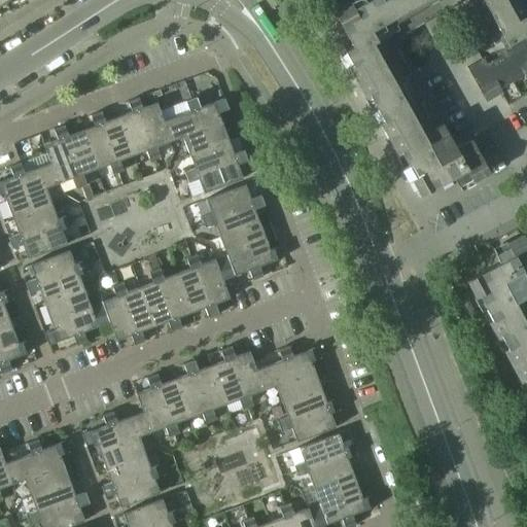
[(366,0),(354,7),(352,3),(335,12),(353,45),(345,50),(352,64),(349,66),(366,98),(371,96),(377,106),(384,119),(380,121),(398,154),(401,152),(415,176),(412,178),(421,195),(454,177),(458,185),(471,177),(473,181),(490,172),(471,138),(470,139),(467,140),(456,147),(454,143),(448,132),(443,123),(434,127),(419,99),(414,102),(407,90),(406,91),(401,93),(395,81),(412,72),(393,39),(461,1),(463,0),(477,0),(479,2),(472,5),(491,37),(501,32),(508,44),(496,50),(482,59),(476,62),(467,67),(486,101),(501,93),(515,84),(521,97),(526,93),(526,38),(525,35),(526,34),(526,19),(526,18),(526,16),(526,10),(521,0),(366,0)]
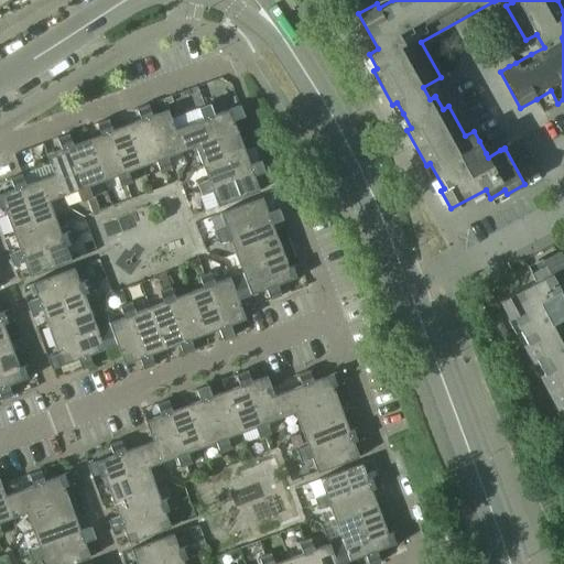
[(543,111),(557,104),(551,90),(537,99),(543,111)]
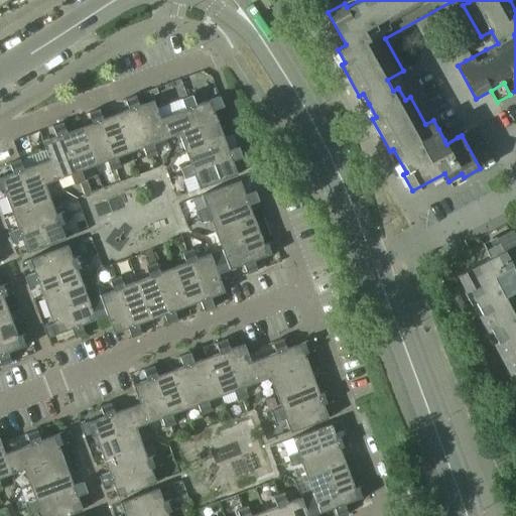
[(129,109),(116,114),(130,152),(143,147),(148,145),(134,107),(139,105),(136,95),(125,99),(129,109)]
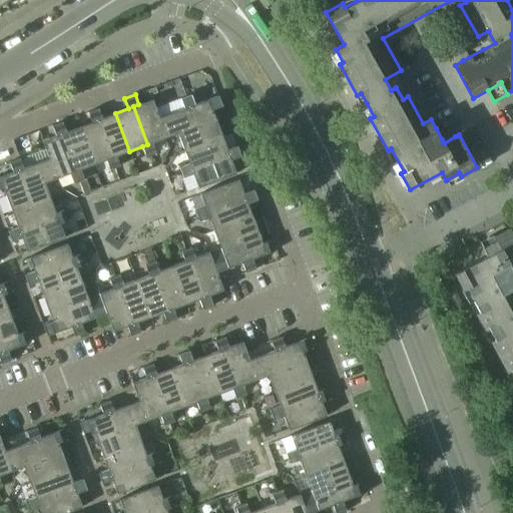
[(184,107),(159,117),(166,137),(178,133),(184,150),(203,143),(189,106),(194,104),(191,94),(180,98),(184,107)]
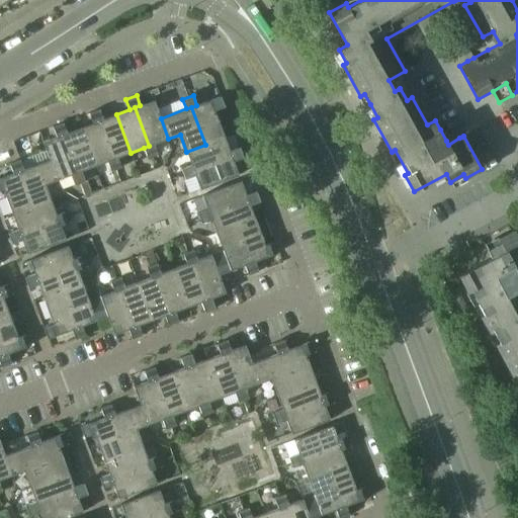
[(221,96),(196,105),(191,107),(205,145),(225,138),(214,110),(225,106),(221,96)]
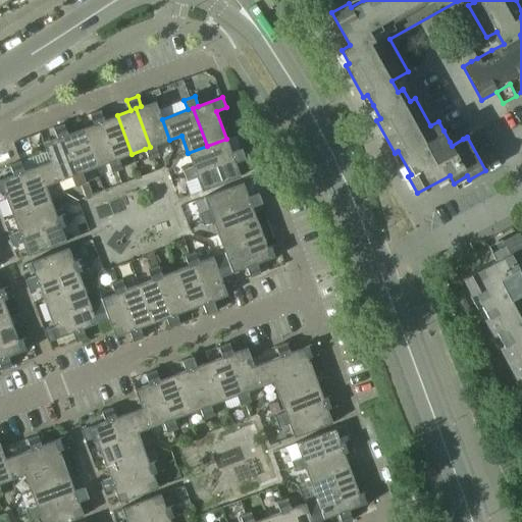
[(155,101),(141,106),(136,108),(150,147),(145,149),(149,159),(159,155),(155,145),(169,140),(162,119),(155,101)]
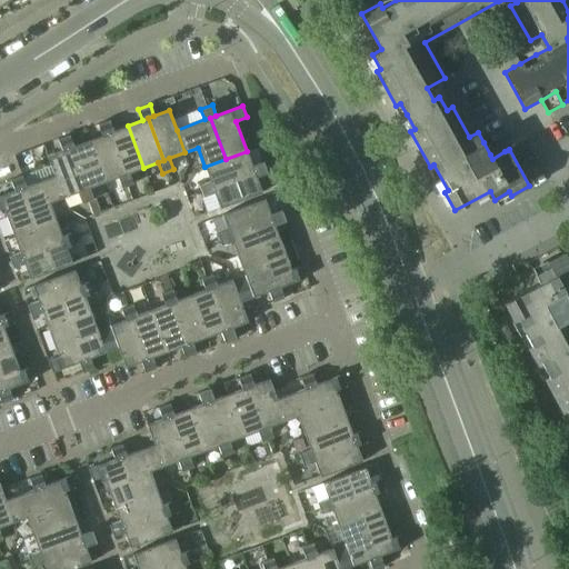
[(102,135),(88,140),(103,182),(118,177),(123,175),(108,132),(113,130),(110,120),(98,123),(102,135)]
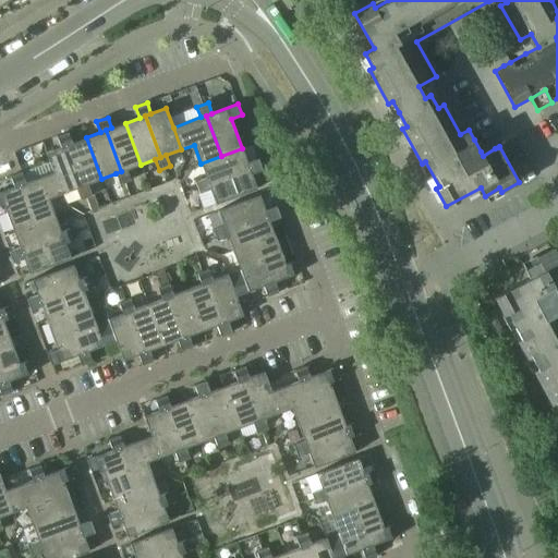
[(125,123),(111,128),(106,130),(121,171),(116,173),(120,184),(131,180),(126,169),(141,165),(125,123)]
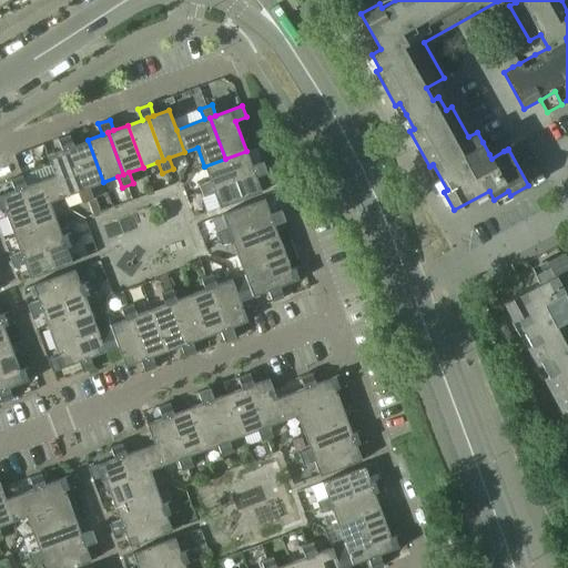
[(47,155),(54,175),(62,198),(78,192),(83,190),(68,148),(73,145),(70,134),(58,139),(62,150),(47,155)]
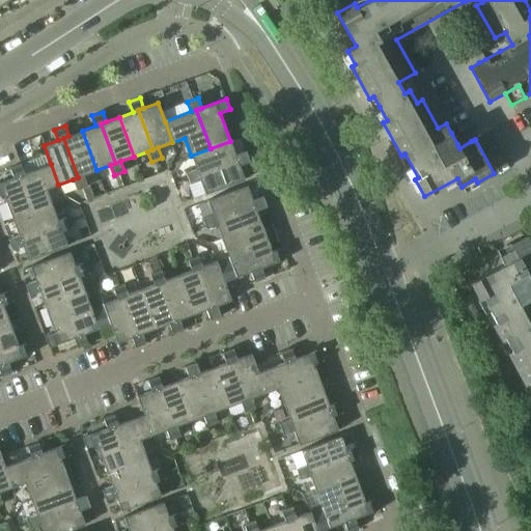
[(68,136),(63,138),(78,177),(73,179),(77,190),(82,188),(87,201),(93,199),(88,185),(87,186),(83,175),(96,170),(82,131),(68,136)]
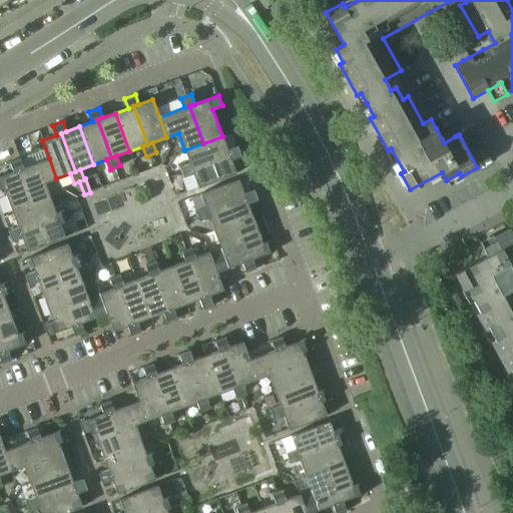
[(184,150),(189,163),(191,168),(229,154),(231,159),(241,155),(237,145),(227,149),(222,136),(203,143),(184,150)]
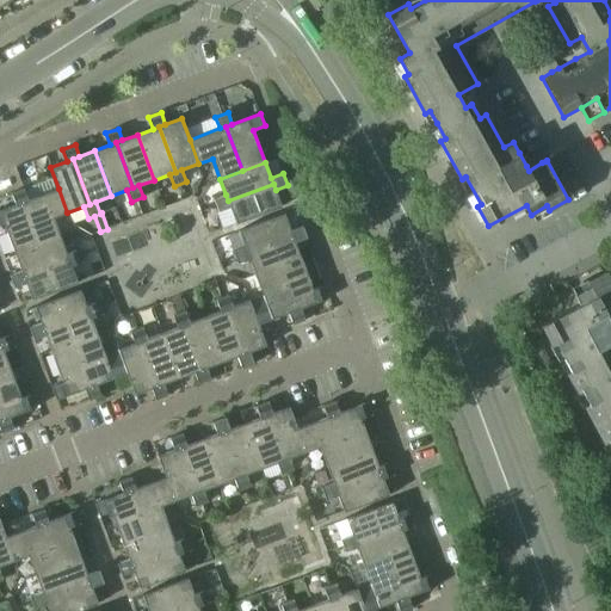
[(228,201),(226,195),(214,198),(218,211),(230,207),(236,223),(282,207),(276,190),(273,184),(228,201)]
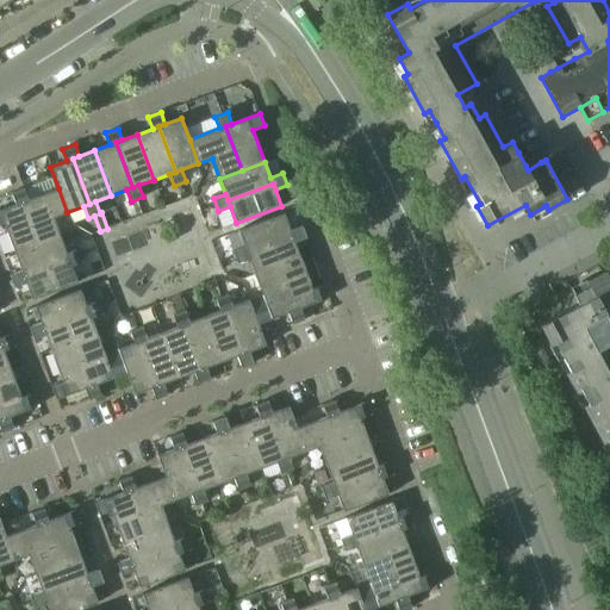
[(11,192),(16,204),(22,201),(38,247),(61,237),(54,217),(67,212),(58,188),(27,199),(24,187),(11,192)]
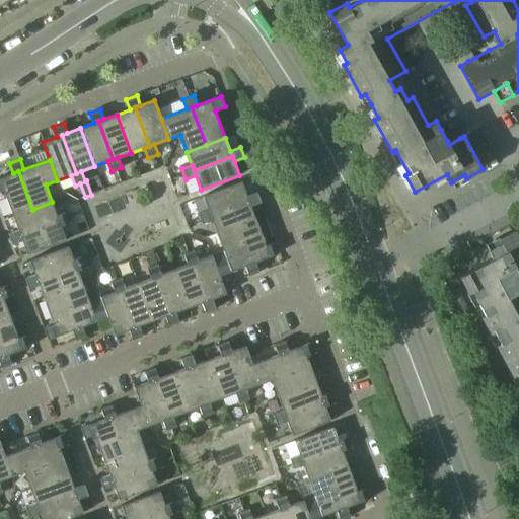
[(0,190),(3,190),(13,217),(32,210),(18,171),(13,173),(0,177),(0,190)]
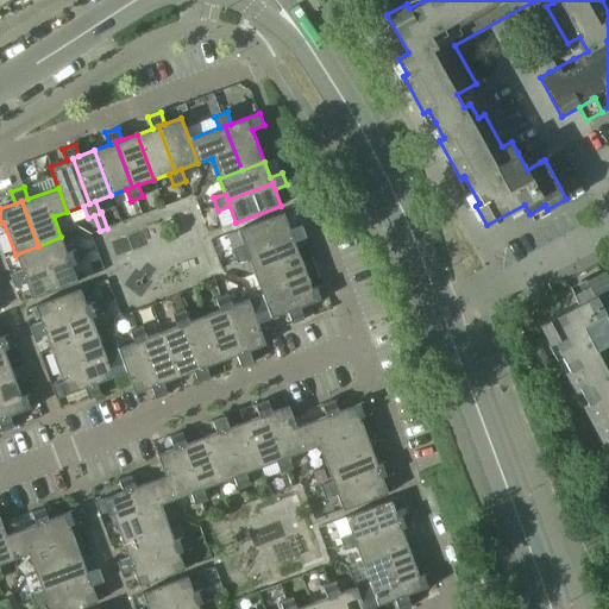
[(238,230),(244,245),(246,252),(292,234),(294,242),(306,237),(301,225),(289,228),(283,212),(238,230)]
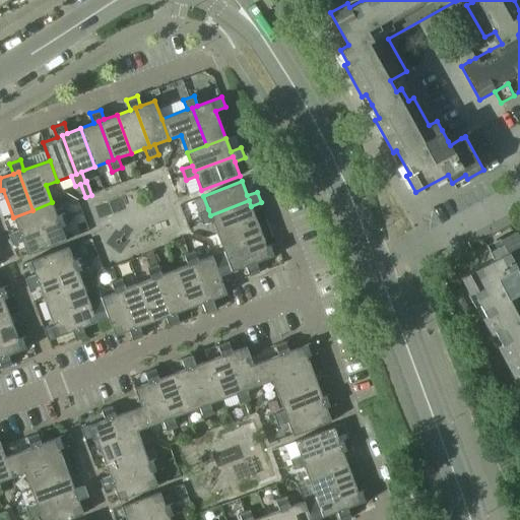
[(212,220),(217,234),(237,226),(256,218),(251,206),(249,200),(210,215),(208,209),(198,213),(202,224),(212,220)]
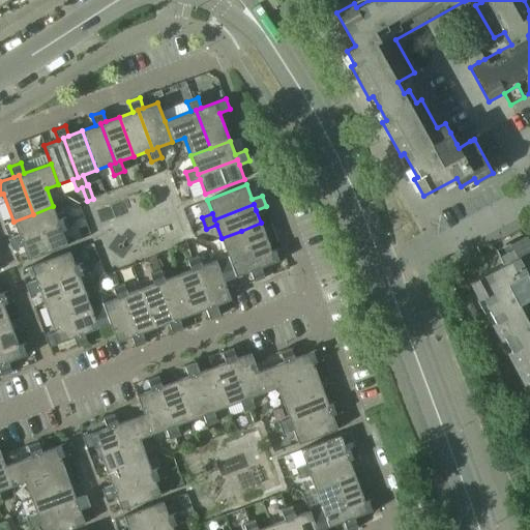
[(13,222),(19,234),(21,240),(60,225),(62,231),(72,227),(68,216),(58,219),(53,206),(33,214),(13,222)]
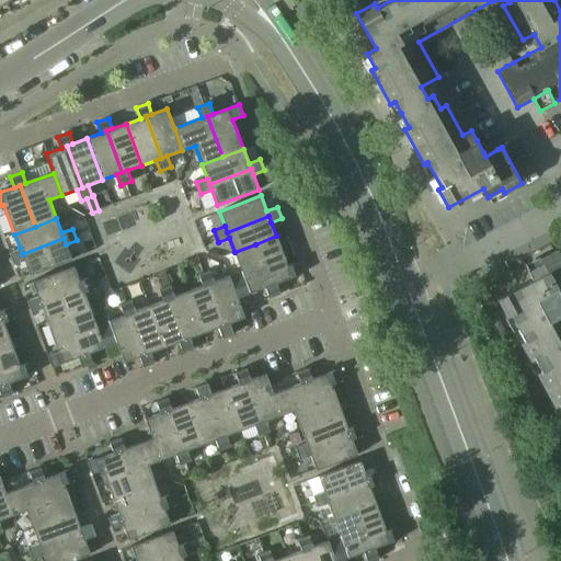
[(276,236),(255,244),(271,285),(276,283),(302,273),(298,262),(287,265),(276,236)]
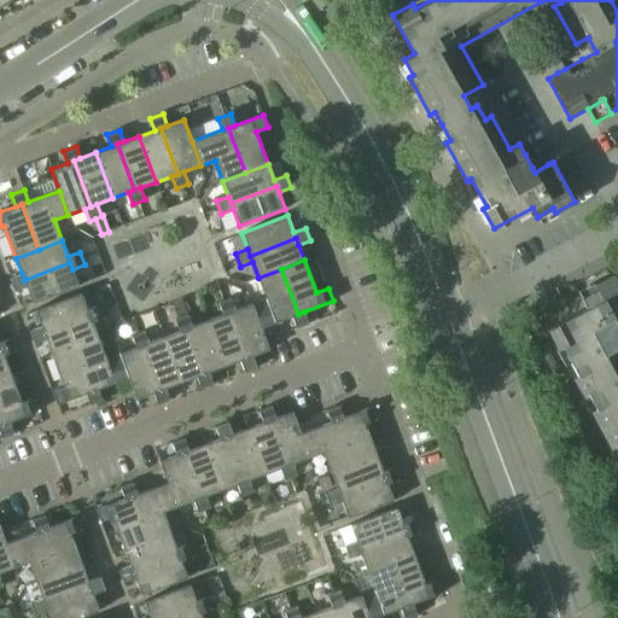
[(24,280),(22,273),(10,278),(15,290),(27,286),(33,303),(79,285),(73,269),(70,262),(24,280)]
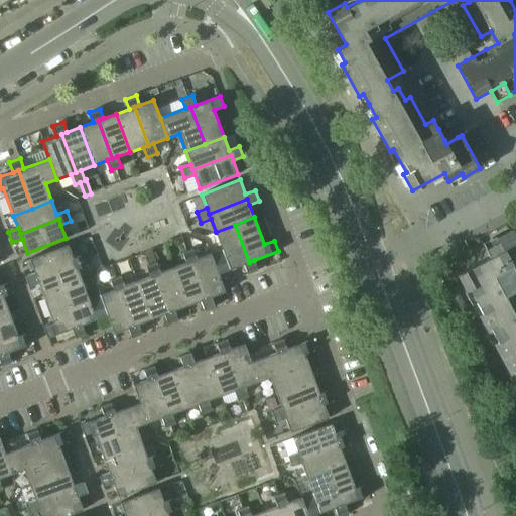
[(222,249),(211,253),(218,273),(244,264),(247,274),(258,270),(254,260),(249,262),(235,225),(216,232),(222,249)]
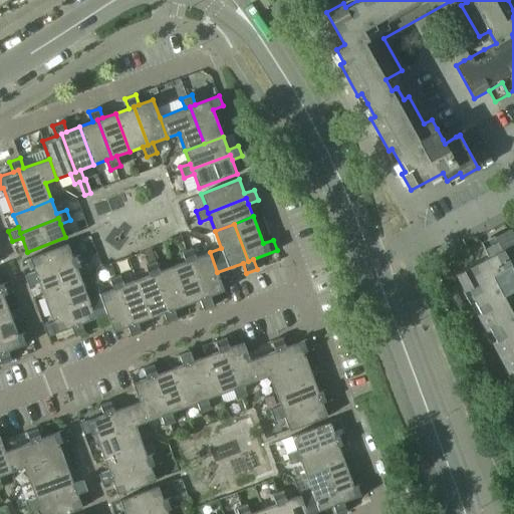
[(513,271),(513,270),(513,269),(513,233),(511,228),(494,237),(496,241),(483,247),(488,255),(456,273),(464,289),(468,287),(480,311),(477,313),(485,328),(482,329),(490,344),(492,342),(508,372),(512,370),(513,374),(513,271)]
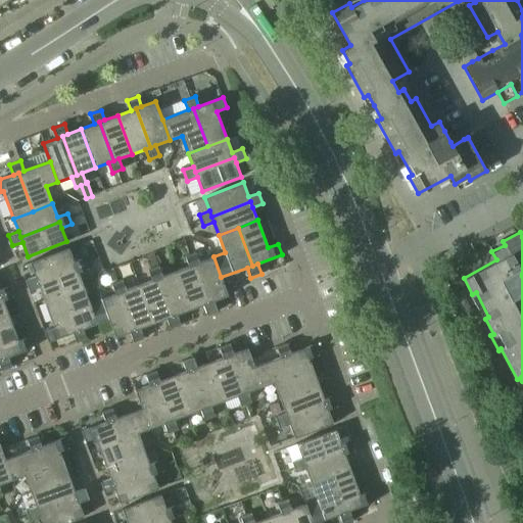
[(30,262),(35,276),(37,281),(76,267),(78,272),(88,269),(84,257),(74,262),(68,247),(30,262)]
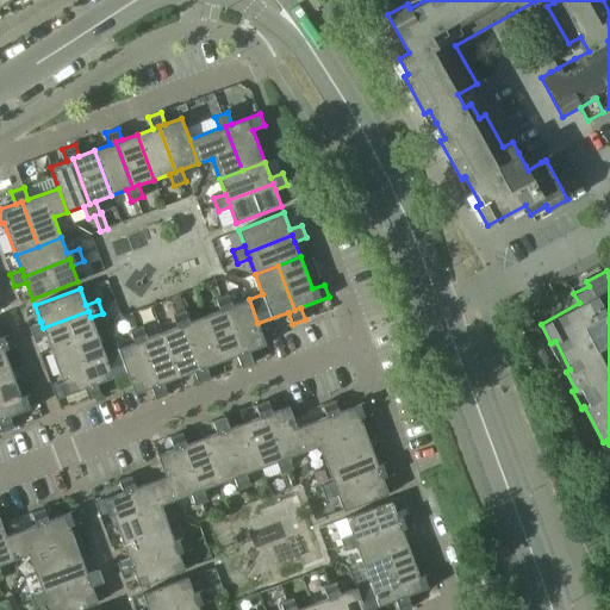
[(221,310),(205,316),(222,361),(237,355),(243,353),(226,307),(232,305),(228,294),(216,298),(221,310)]
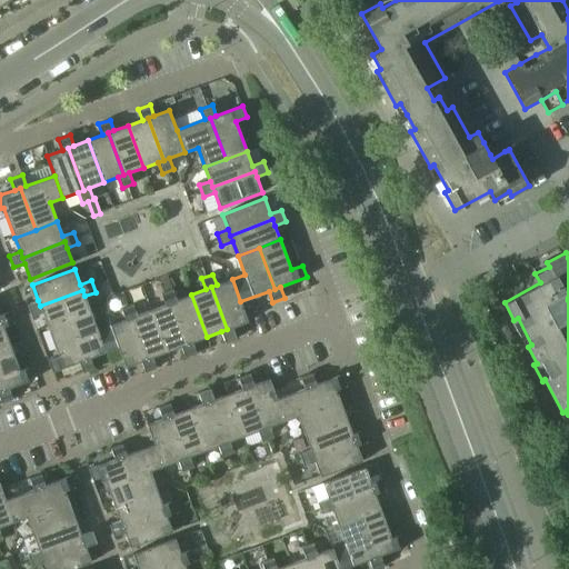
[(232,279),(217,285),(211,287),(227,329),(221,331),(225,342),(237,338),(232,327),(248,321),(240,301),(232,279)]
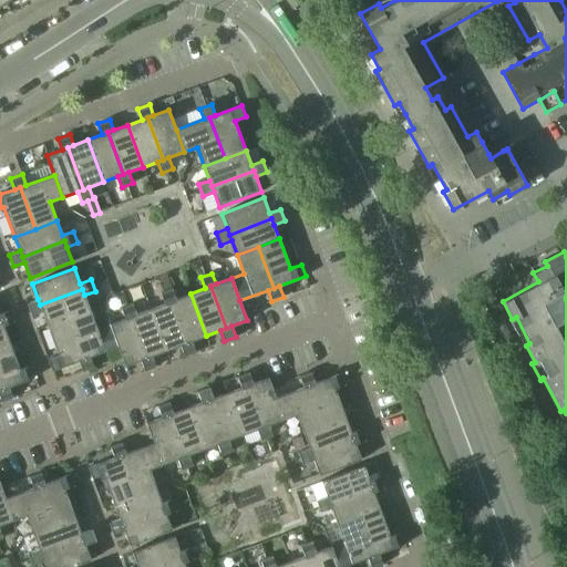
[(165,303),(151,308),(166,350),(181,346),(186,343),(171,301),(176,299),(172,288),(161,292),(165,303)]
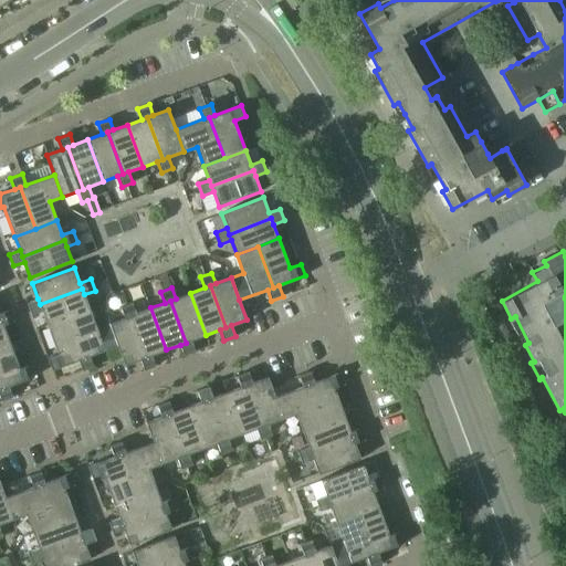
[(42,311),(48,324),(69,316),(90,308),(84,294),(82,289),(40,304),(38,299),(27,303),(31,314),(42,311)]
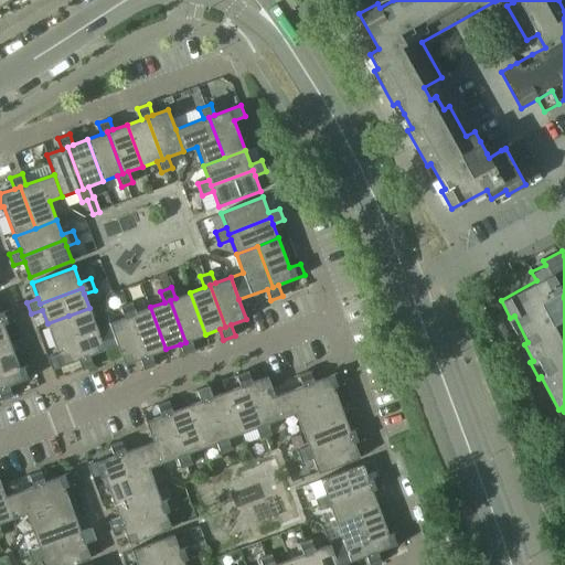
[(190,292),(176,298),(170,300),(185,342),(180,344),(184,354),(195,351),(191,340),(205,334),(190,292)]
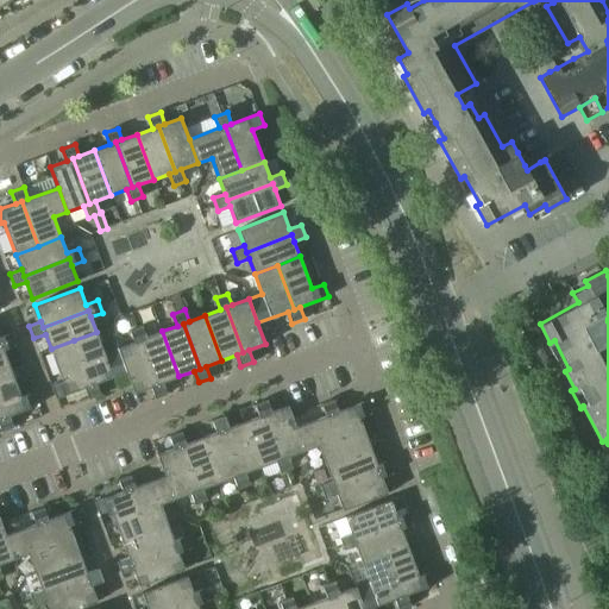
[(135,341),(118,347),(126,371),(135,393),(151,387),(157,384),(140,339),(146,337),(142,325),(130,330),(135,341)]
